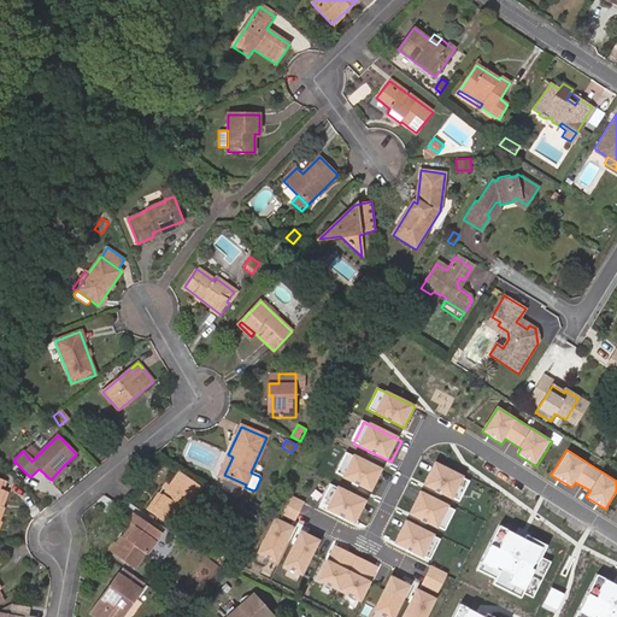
[(383,470),(346,451),(335,472),(372,491),(383,470)]
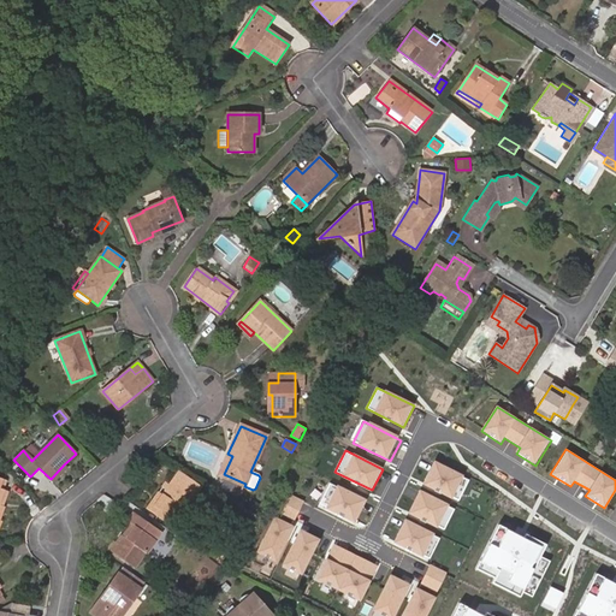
[(220,473),(224,474),(232,456),(227,454),(220,473)]
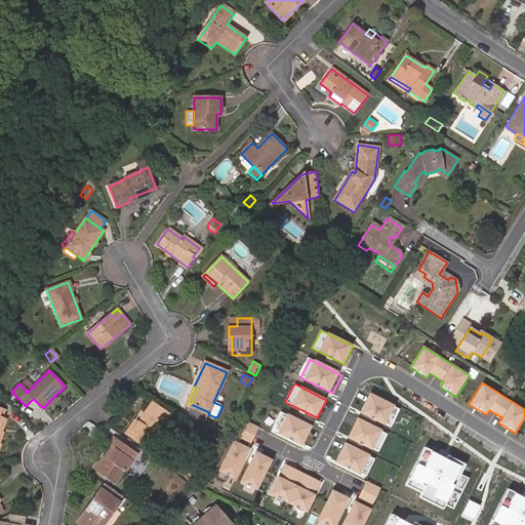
[(401,410),(369,394),(360,412),(393,429),(401,410)]
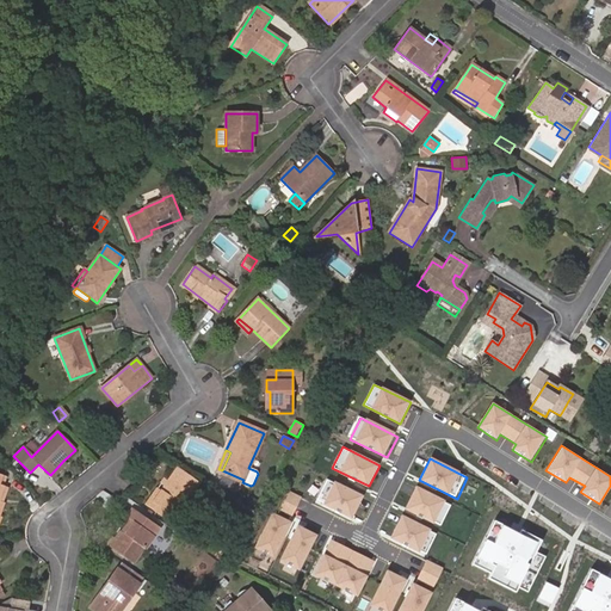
[(67,464),(63,461),(50,475),(53,477),(67,464)]
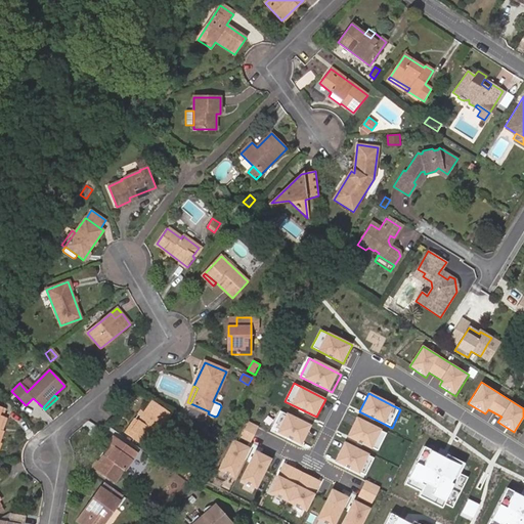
[(138,421),(129,435),(141,443),(143,439),(150,444),(170,415),(151,402),(144,412),(141,410),(138,416),(141,418),(138,421)]
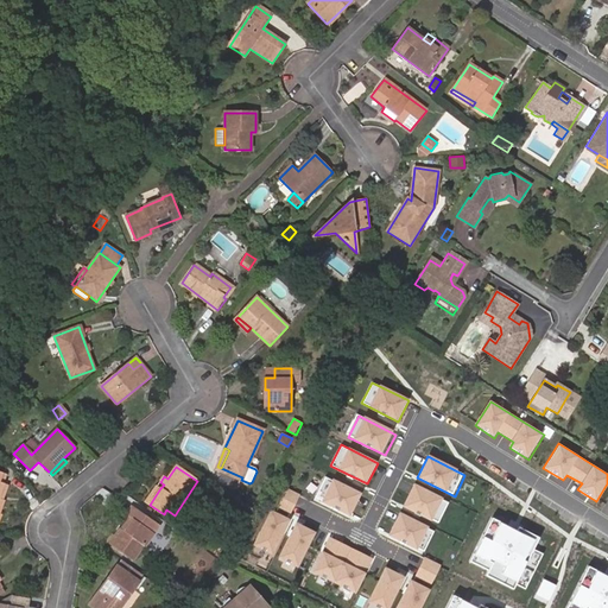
[(361,496),(324,479),(314,499),(352,518),(361,496)]
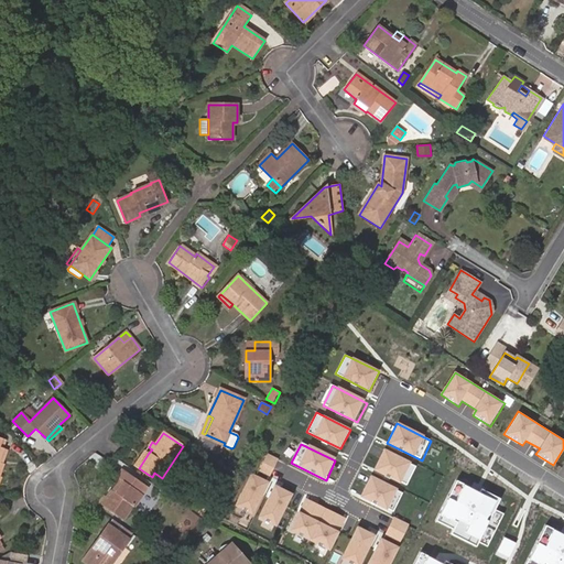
[(271,475),(280,456),(264,448),(255,467),(271,475)]
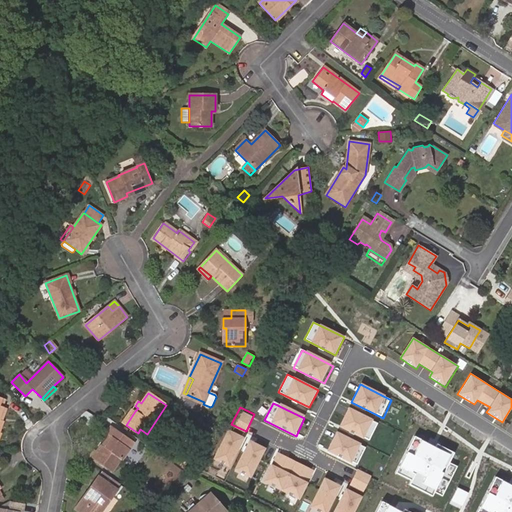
[(378,423),(347,408),(338,425),(369,441),(378,423)]
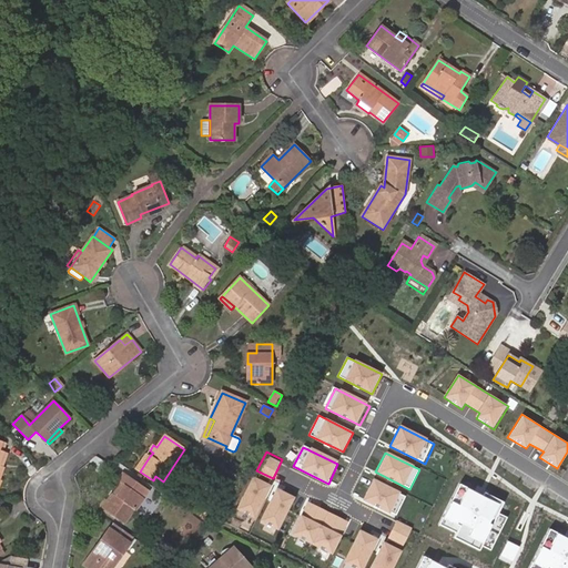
[(135,469),(140,472),(150,456),(146,454),(135,469)]
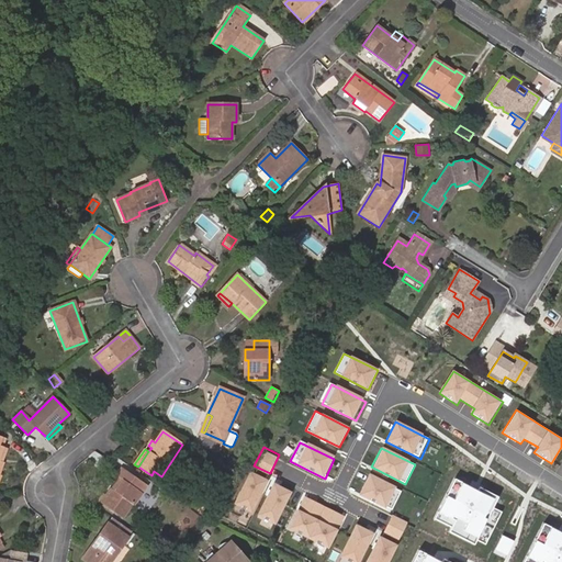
[(107,496),(102,504),(122,518),(132,504),(134,505),(147,485),(122,469),(116,476),(120,479),(107,496)]
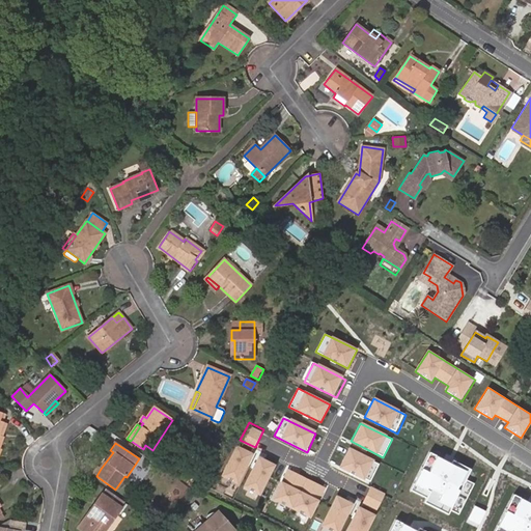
[(255,454),(236,445),(221,476),(240,485),(255,454)]
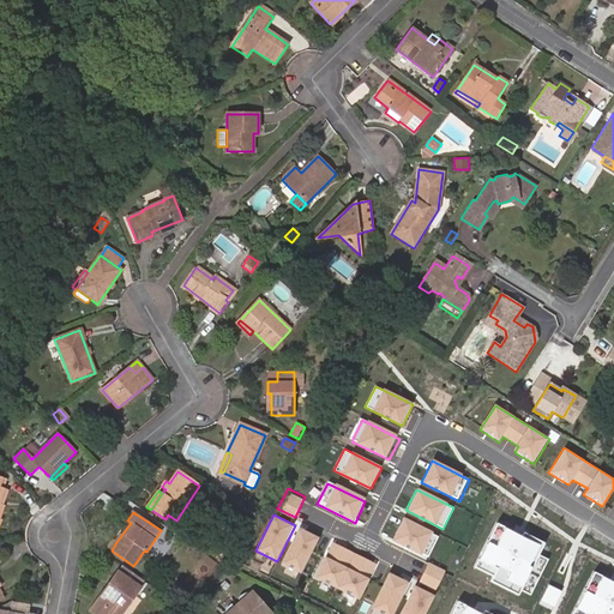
[(440,537),(403,518),(392,540),(429,558),(440,537)]
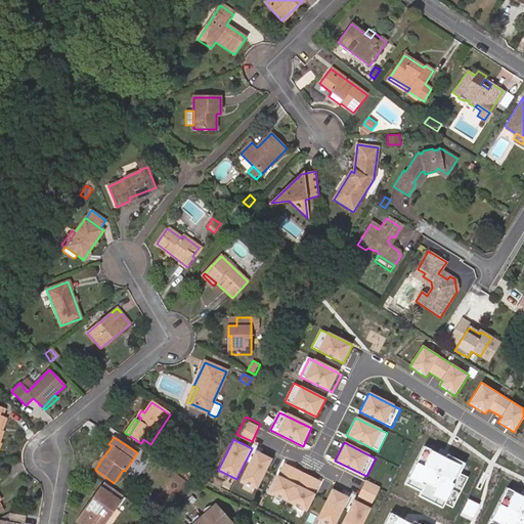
[(465,466),(424,444),(401,487),(451,513),(470,478),(461,473),(465,466)]
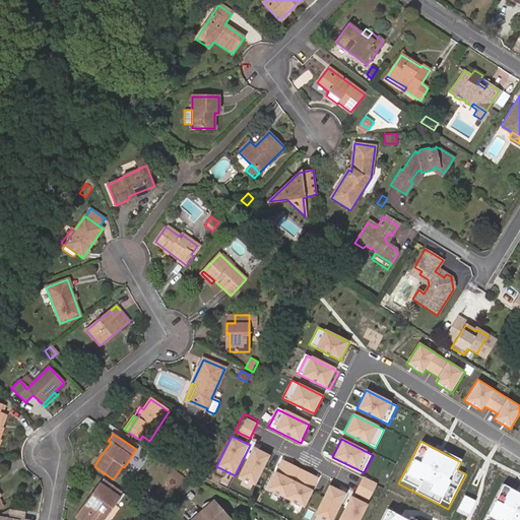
[(272,457),(254,448),(239,478),(257,488),(272,457)]
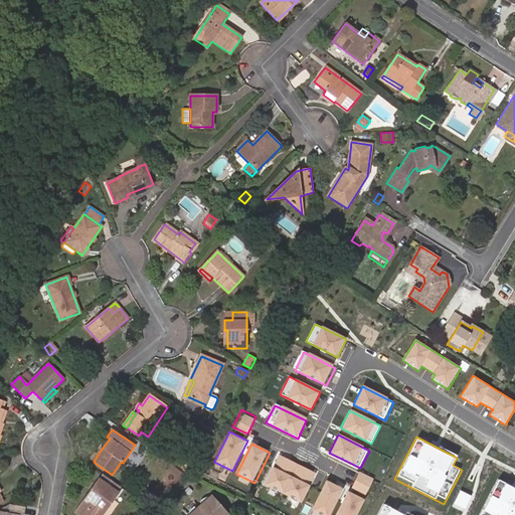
[(316,473),(280,455),(265,484),(301,503),(316,473)]
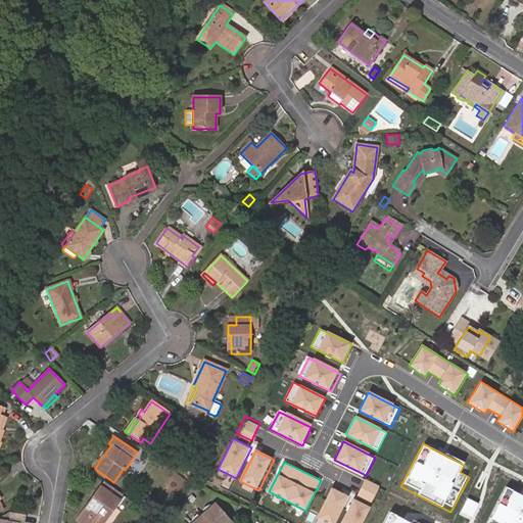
[(357,493),(371,501),(380,484),(365,476),(357,493)]
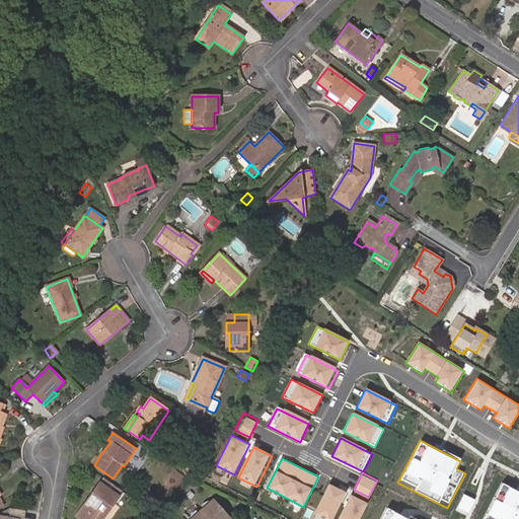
[(101,518),(118,498),(122,492),(103,478),(99,485),(93,492),(96,495),(80,518),(81,518),(101,518)]
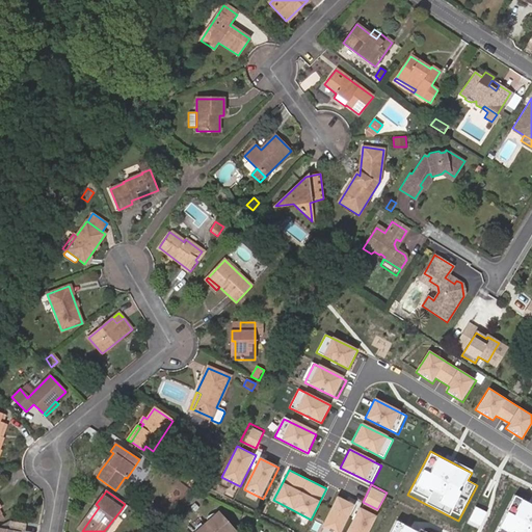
[(531,531),(531,502),(515,495),(496,531),(531,531)]
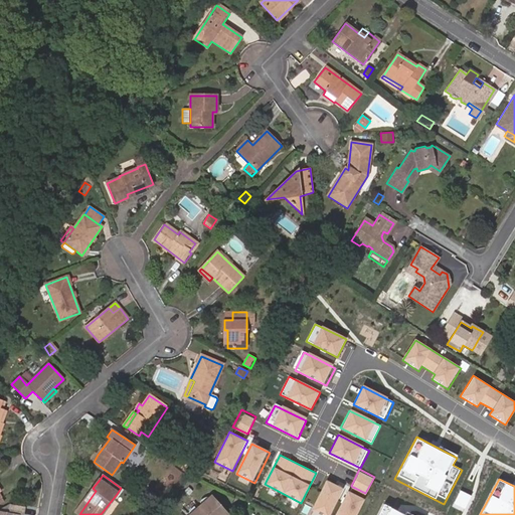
[(331,514),(344,489),(326,480),(312,510),(321,514),(331,514)]
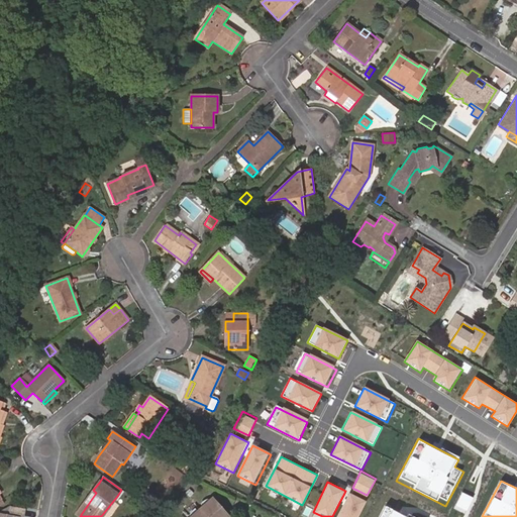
[(96,493),(93,490),(77,514),(80,516),(96,493)]
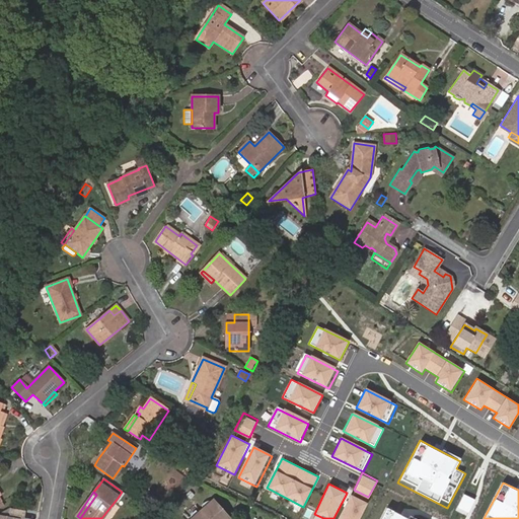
[(362,518),(369,504),(351,495),(339,518),(362,518)]
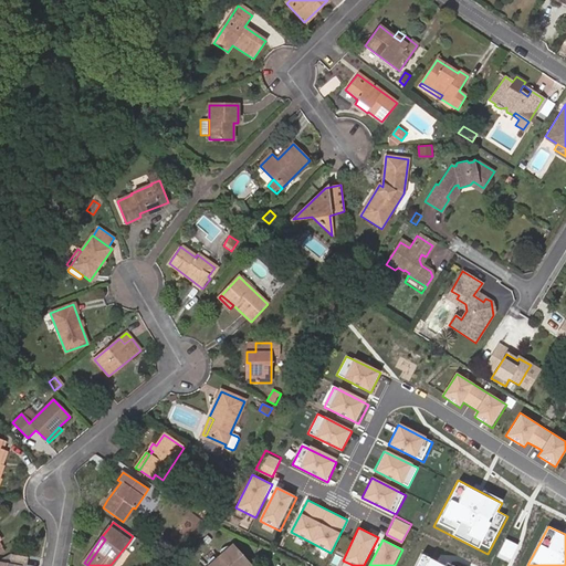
[(248,565),(251,562),(234,544),(232,546),(224,553),(220,556),(229,565),(241,565),(244,564),(248,565)]
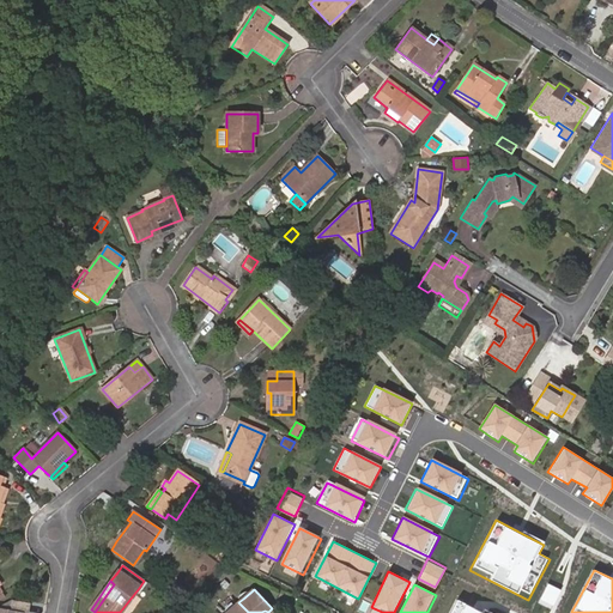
[(484,612),(456,599),(448,612),(484,612)]
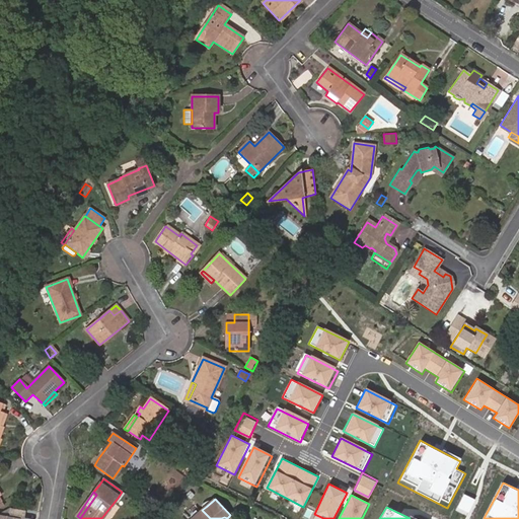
[(22,518),(24,512),(11,509),(9,518),(0,516),(0,518),(22,518)]
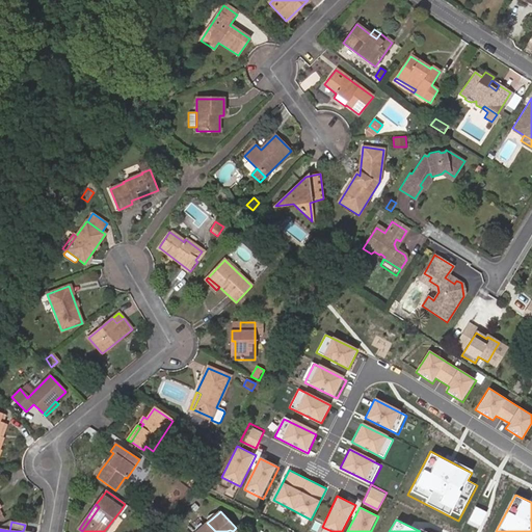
[(215,531),(207,523),(204,526),(197,531),(215,531)]
